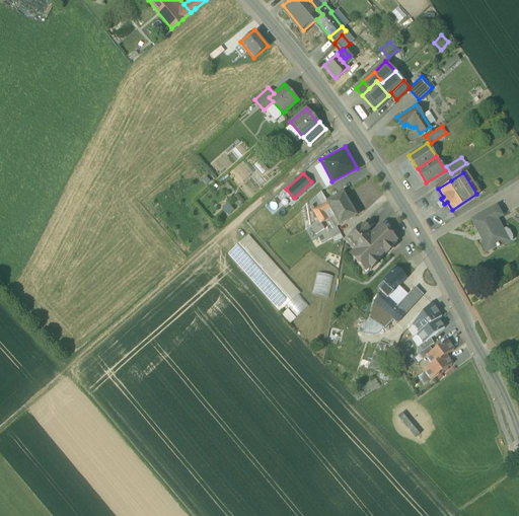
[(320,189),(301,206),(305,227),(310,224),(310,223),(318,218),(312,208),(320,204),(326,201),(327,200),(320,189)]
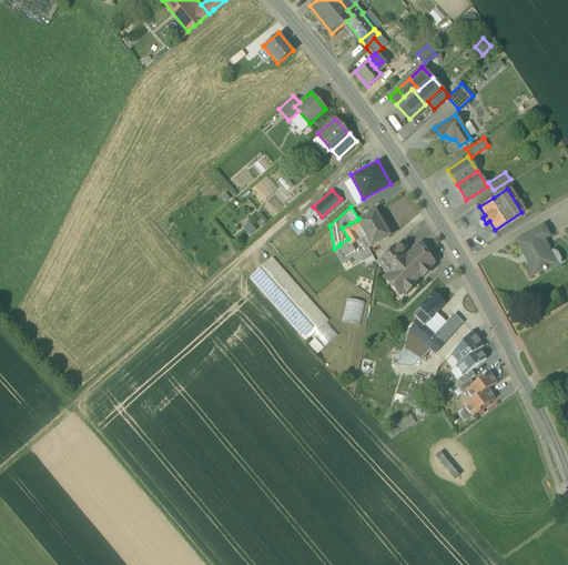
[(358,219),(357,220),(361,226),(372,244),(389,234),(375,210),(358,219)]
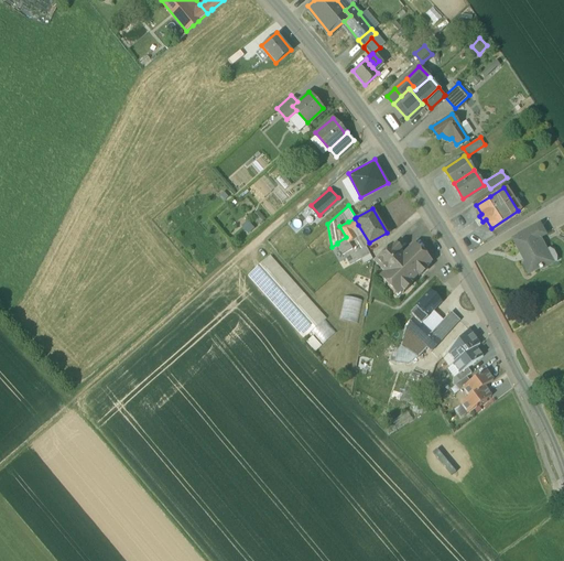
[(355,218),(348,222),(351,228),(358,225),(355,218)]
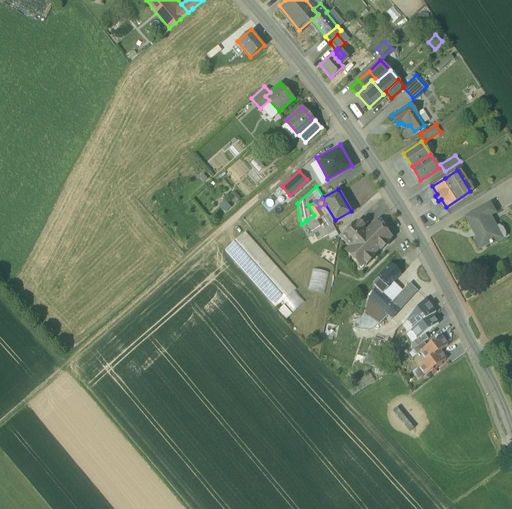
[(316,201),(308,205),(314,215),(316,218),(323,214),(319,207),(316,201)]
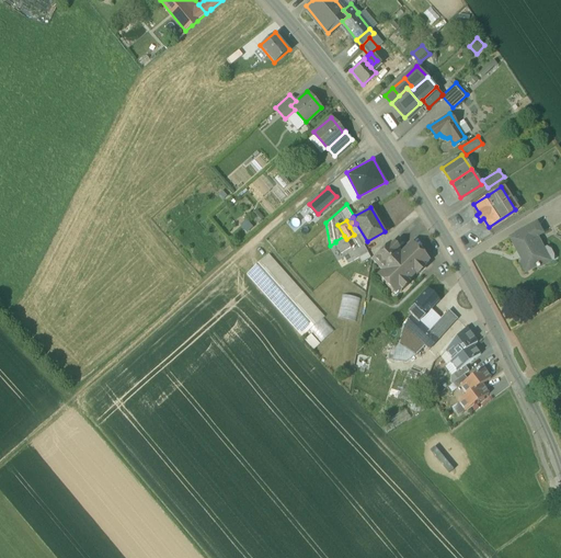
[(367,241),(356,224),(350,227),(354,235),(359,246),(364,243),(367,241)]
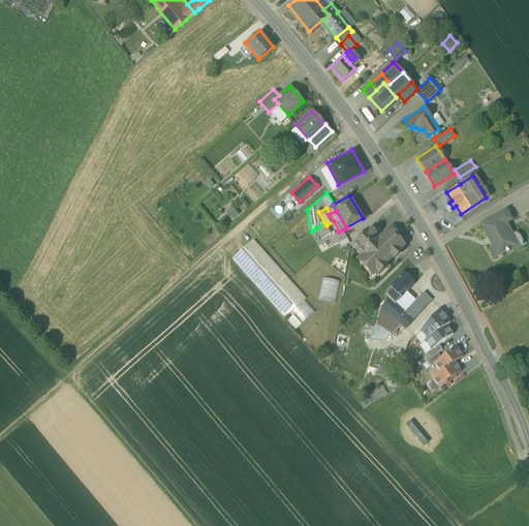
[(505,211),(480,224),(486,233),(488,231),(494,243),(490,245),(496,255),(505,250),(506,252),(514,248),(503,228),(501,229),(499,225),(509,219),(505,211)]
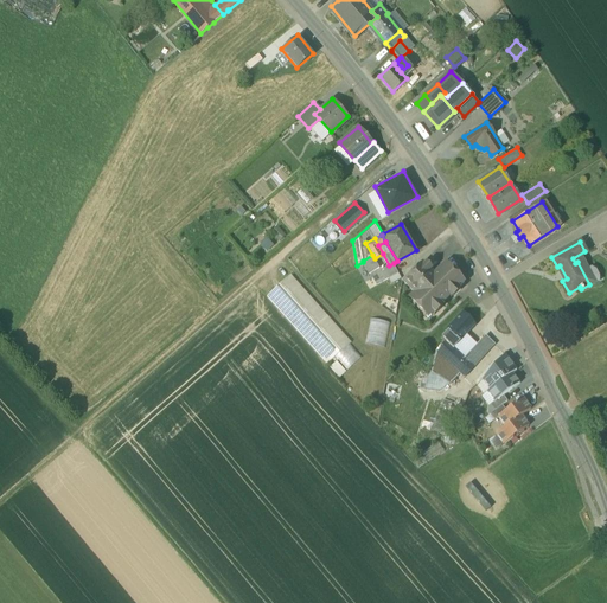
[(372,255),(363,261),(363,262),(369,271),(379,265),(375,258),(372,255)]
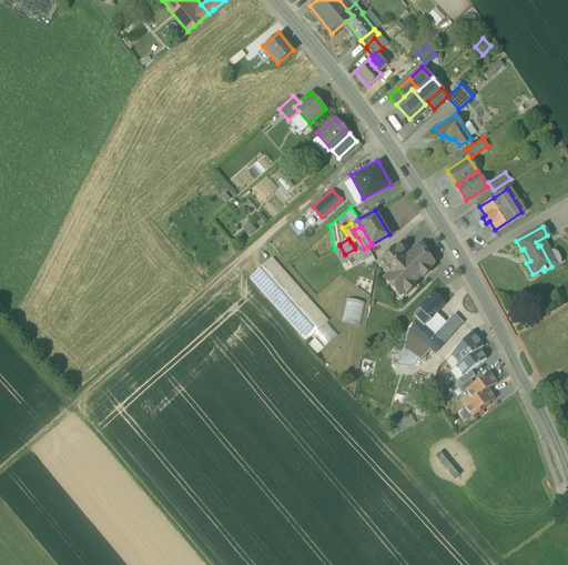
[(403,251),(398,246),(397,248),(394,244),(376,261),(387,273),(383,278),(391,286),(398,294),(403,290),(406,293),(414,285),(411,283),(418,275),(422,279),(429,270),(427,268),(433,262),(425,254),(424,254),(415,246),(405,256),(402,252),(403,251)]
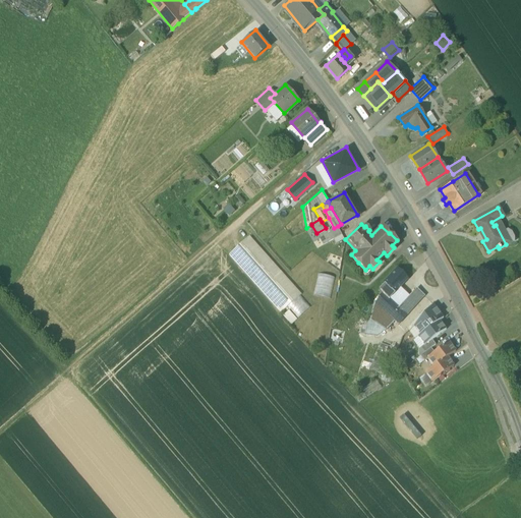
[(341,232),(338,226),(334,228),(320,235),(324,242),(333,237),(341,232)]
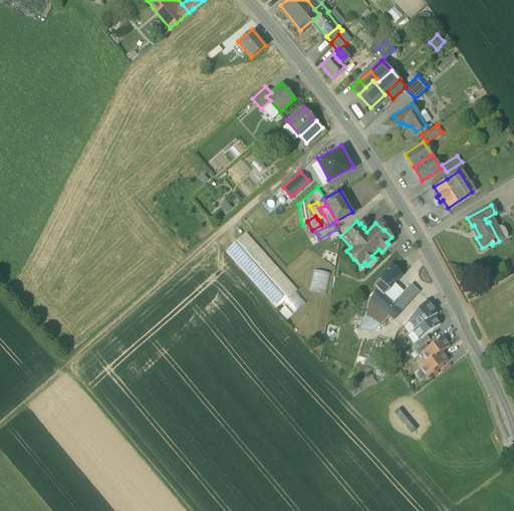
[(336,229),(328,234),(331,238),(339,234),(336,229)]
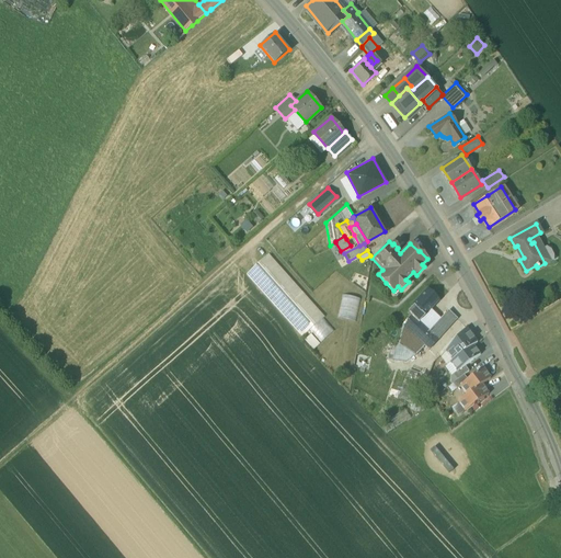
[(327,319),(268,252),(247,272),(305,339),(327,319)]
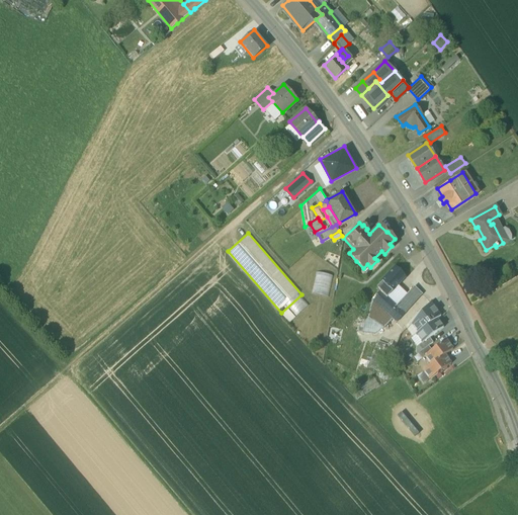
[(405,275),(395,265),(380,279),(382,280),(392,289),(397,283),(405,275)]
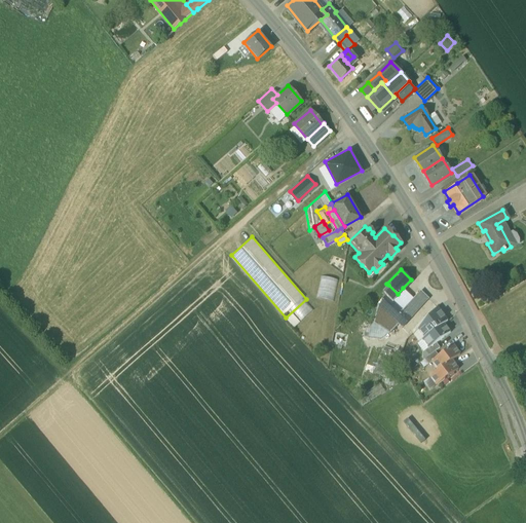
[(317,295),(334,297),(337,276),(320,274),(317,295)]
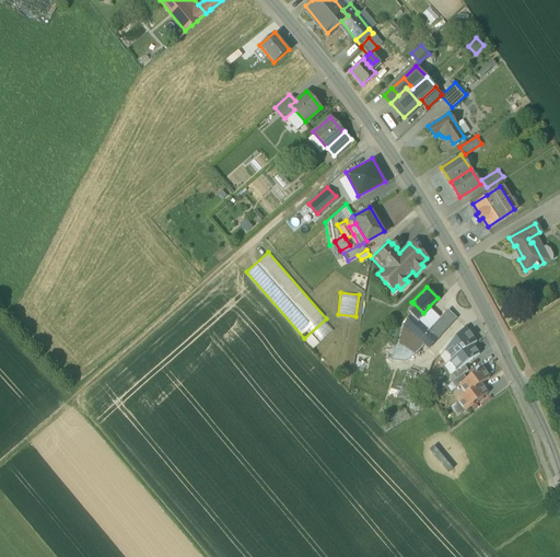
[(423,313),(413,303),(407,311),(410,314),(411,312),(418,318),(423,313)]
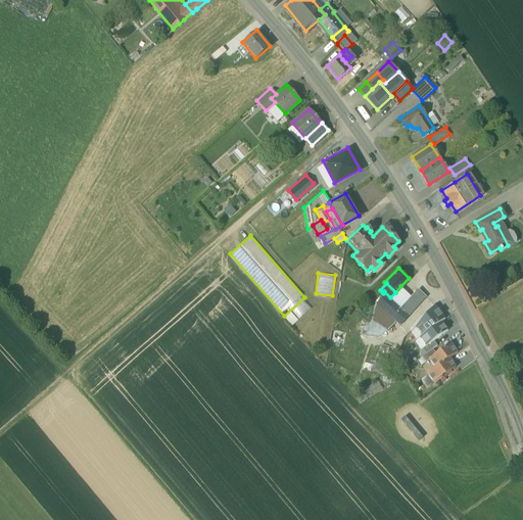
[(395,292),(390,297),(400,306),(411,296),(400,286),(395,292)]
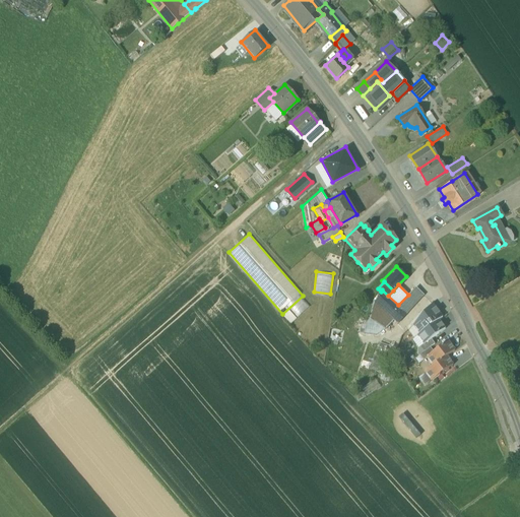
[(415,287),(408,295),(416,302),(424,295),(415,287)]
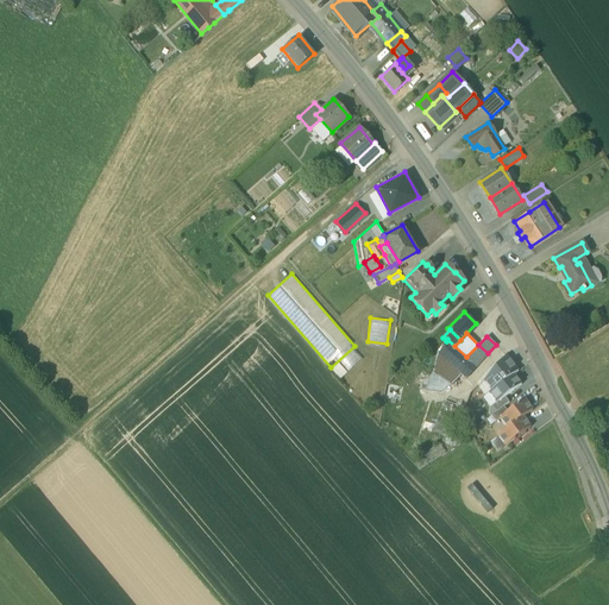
[(454,346),(447,339),(446,341),(437,351),(460,372),(465,376),(475,366),(466,357),(454,346)]
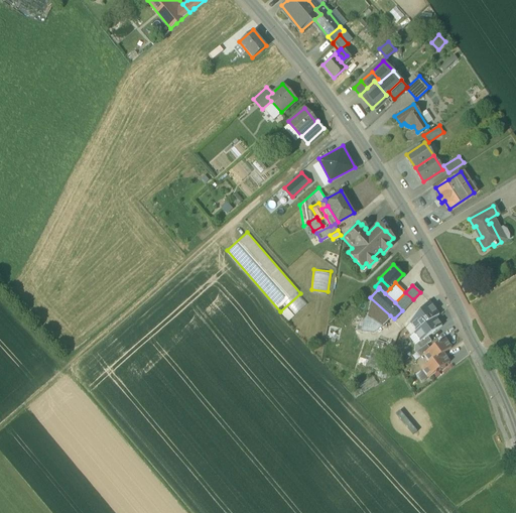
[(405,292),(395,302),(402,310),(413,299),(405,292)]
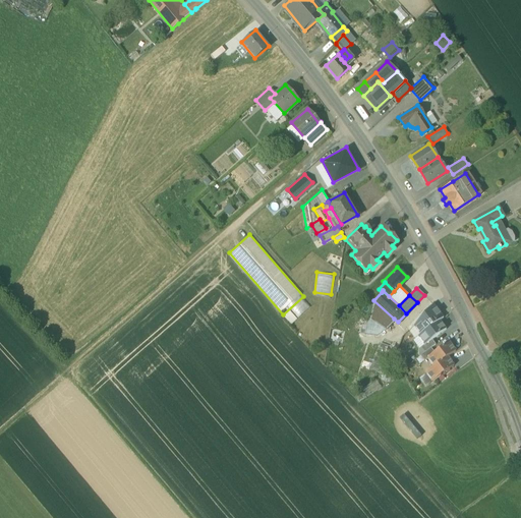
[(394,319),(373,300),(369,319),(385,329),(394,319)]
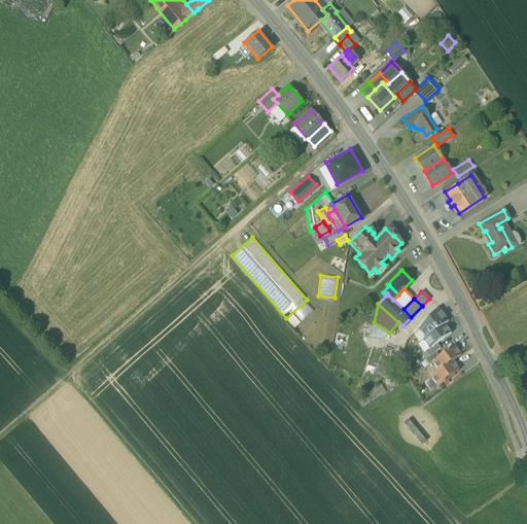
[(435,304),(412,333),(421,339),(424,337),(418,327),(437,306),(435,304)]
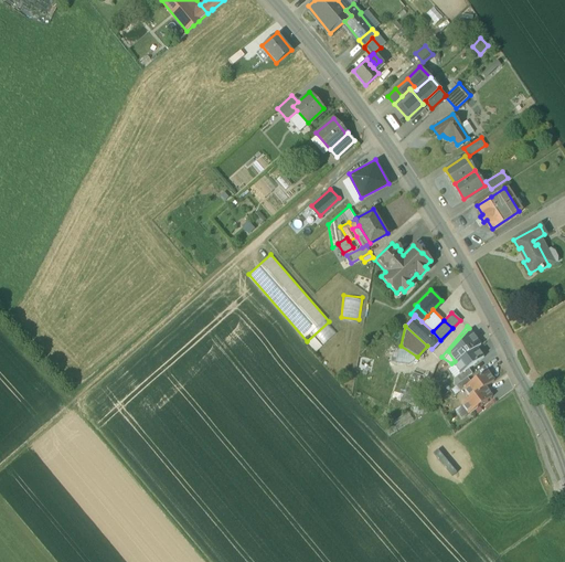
[(469,328),(448,351),(455,361),(476,346),(479,343),(469,328)]
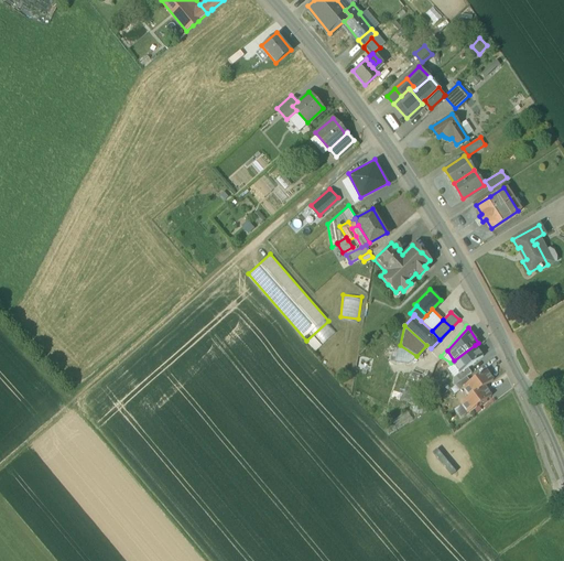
[(416,356),(400,345),(387,358),(408,362),(416,356)]
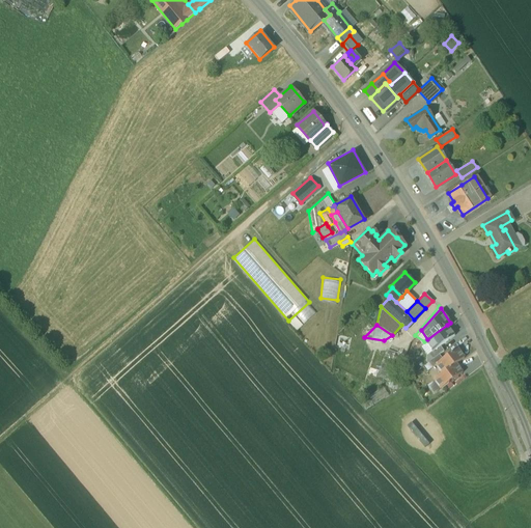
[(447,325),(427,339),(424,341),(430,350),(438,344),(453,333),(447,325)]
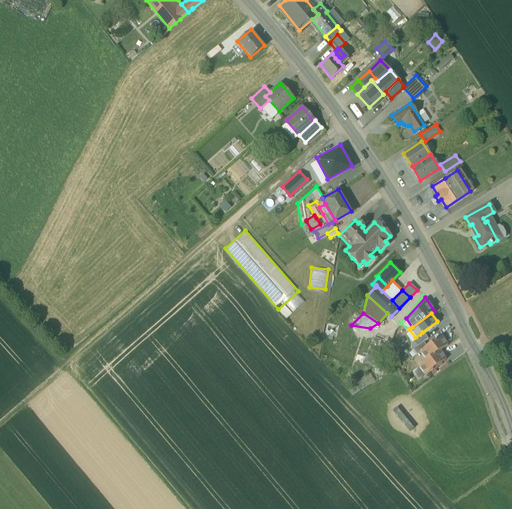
[(422,332),(415,337),(413,338),(417,344),(418,344),(423,340),(427,337),(422,332)]
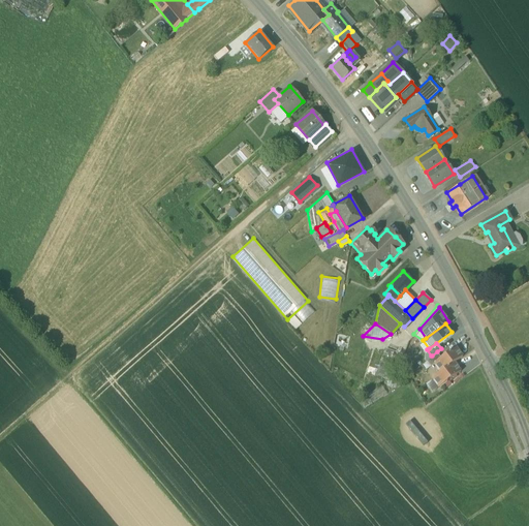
[(440,354),(432,361),(433,361),(439,370),(440,371),(454,361),(461,356),(454,345),(440,354)]
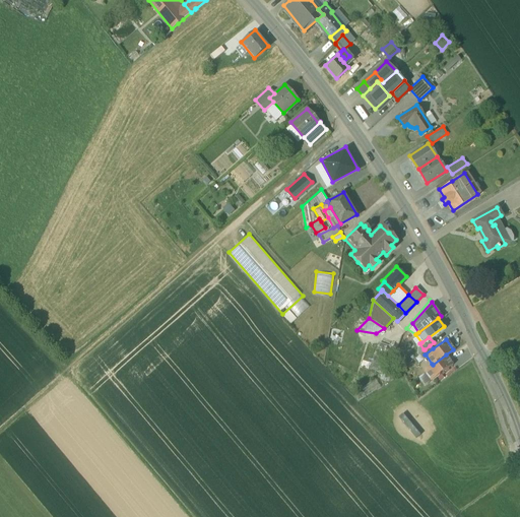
[(391,345),(378,340),(371,341),(362,365),(381,372),(391,345)]
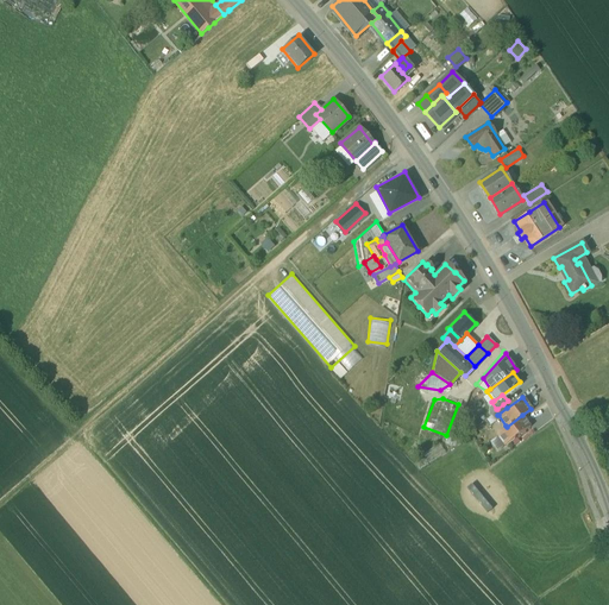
[(503,404),(497,409),(496,409),(490,413),(495,418),(498,415),(497,415),(507,408),(503,404)]
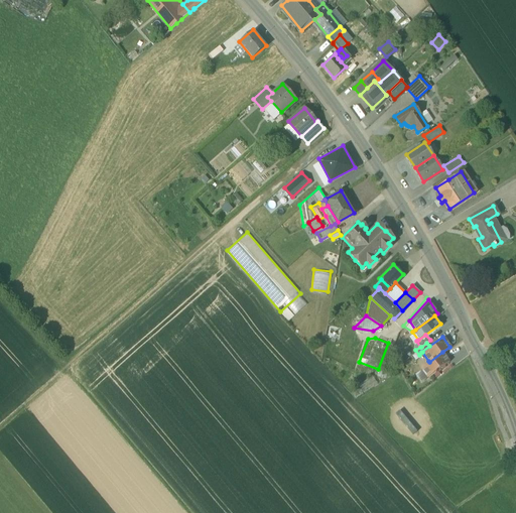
[(442,352),(429,362),(428,361),(420,368),(426,376),(448,360),(442,352)]
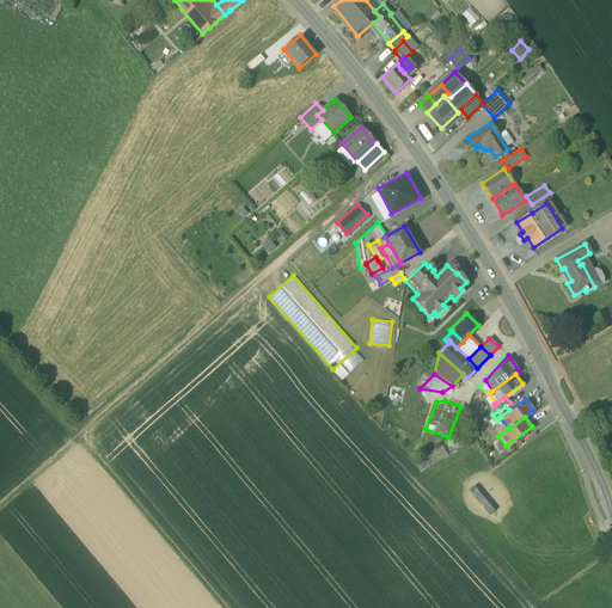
[(432,462),(448,453),(442,443),(426,453),(432,462)]
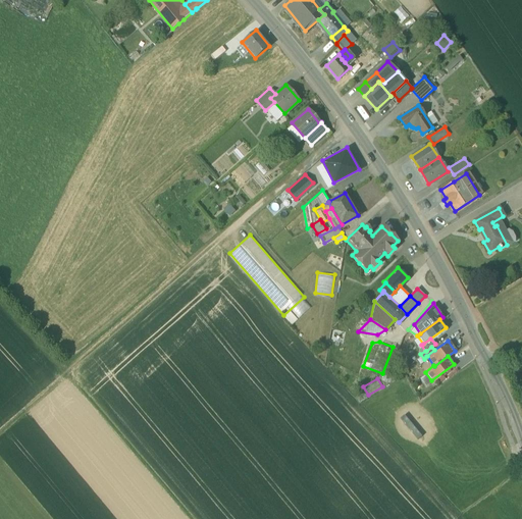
[(437,463),(433,466),(452,486),(456,482),(437,463)]
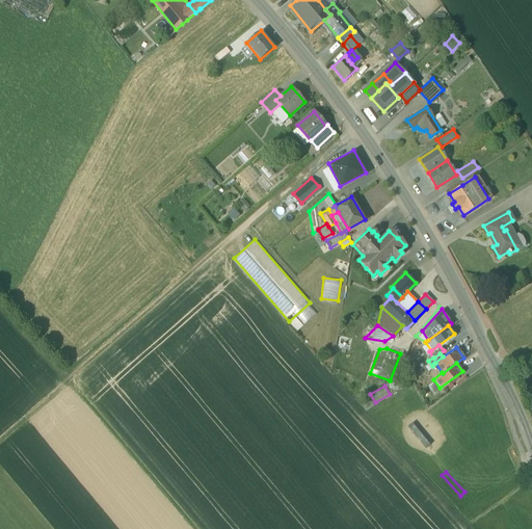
All buildings are outlined.
